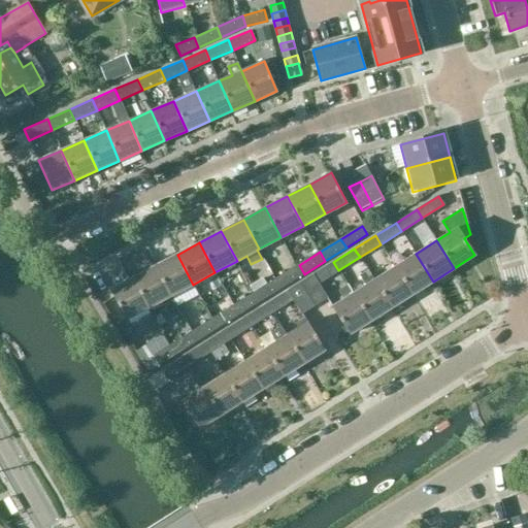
[(433,282),(416,254),(395,267),(413,294),(433,282)]
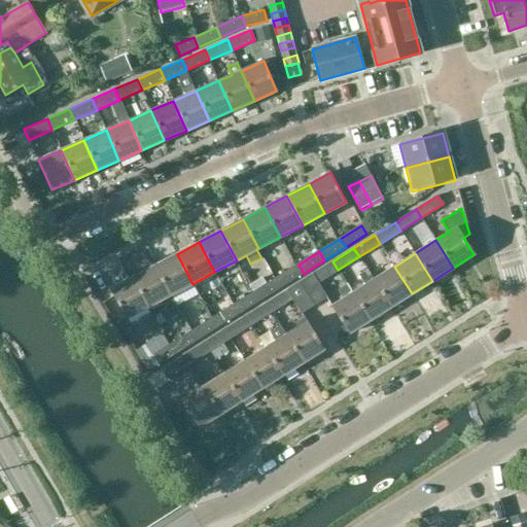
[(192,284),(177,254),(154,266),(171,295),(192,284)]
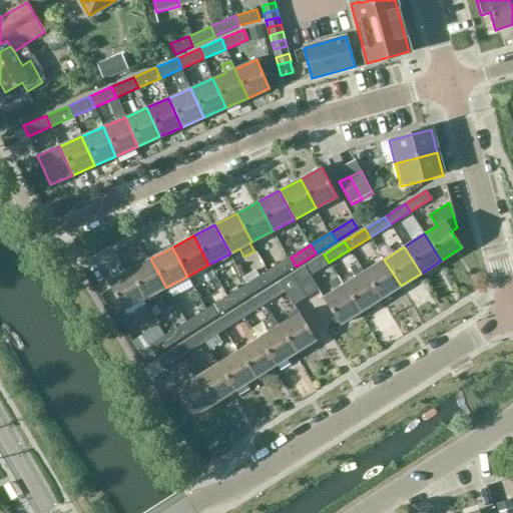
[(329,263),(324,254),(305,267),(310,275),(329,263)]
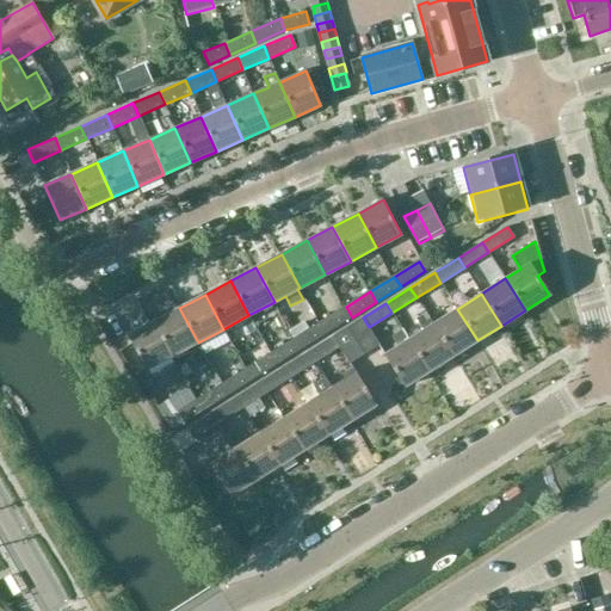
[(352,318),(346,307),(321,322),(328,333),(352,318)]
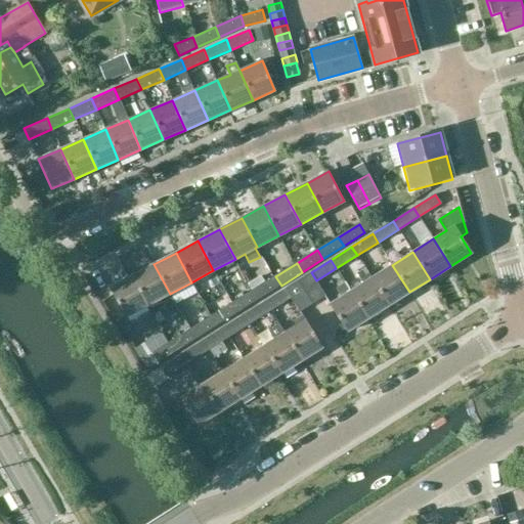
[(170,294),(154,264),(132,275),(147,305),(170,294)]
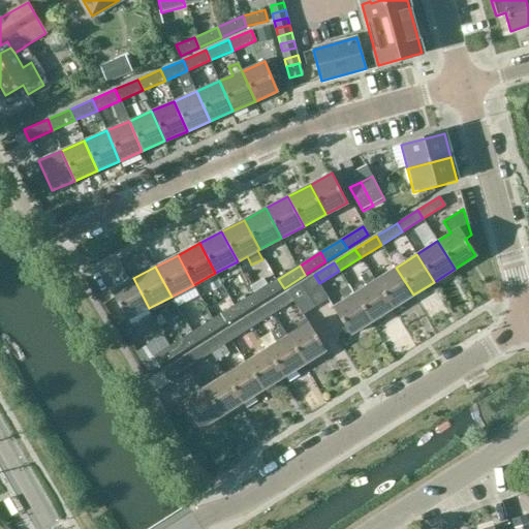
[(413,294),(396,268),(375,281),(392,308),(413,294)]
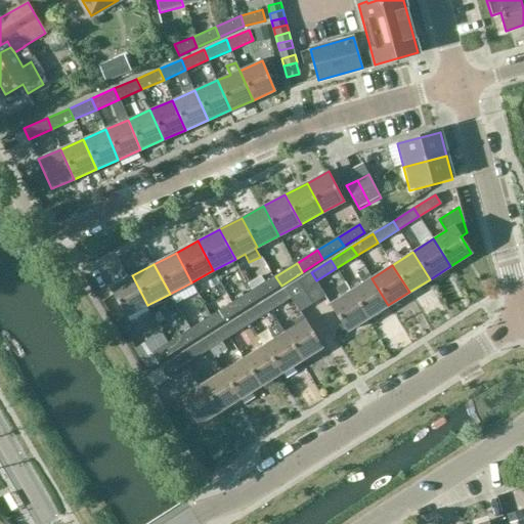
[(388,305),(372,278),(365,269),(357,274),(362,284),(350,291),(367,318),(388,305)]
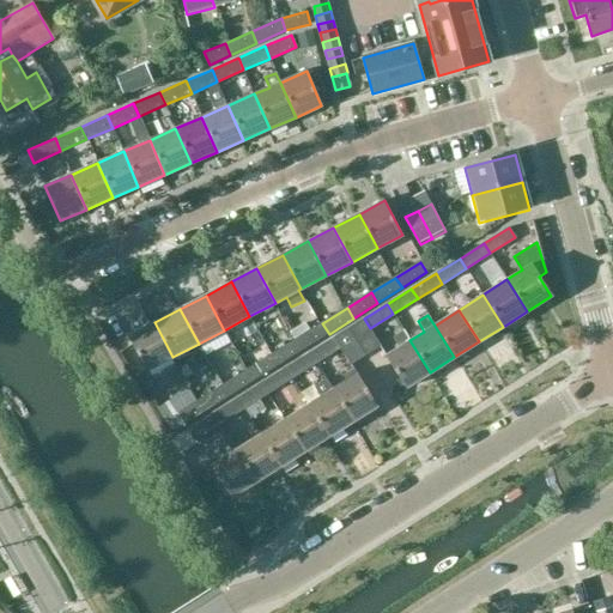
[(364,319),(349,329),(364,354),(380,346),(370,328),(364,319)]
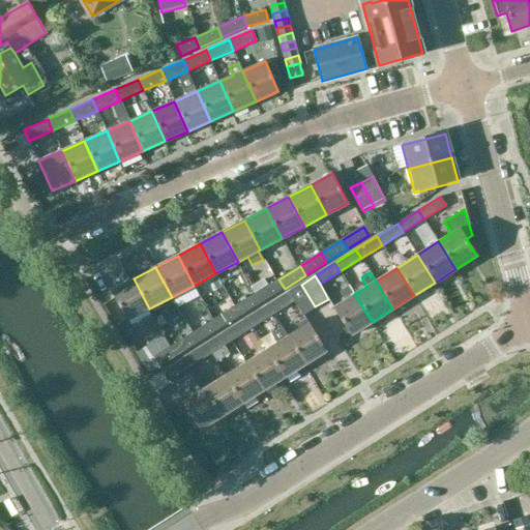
[(149,308),(134,278),(112,291),(127,321),(149,308)]
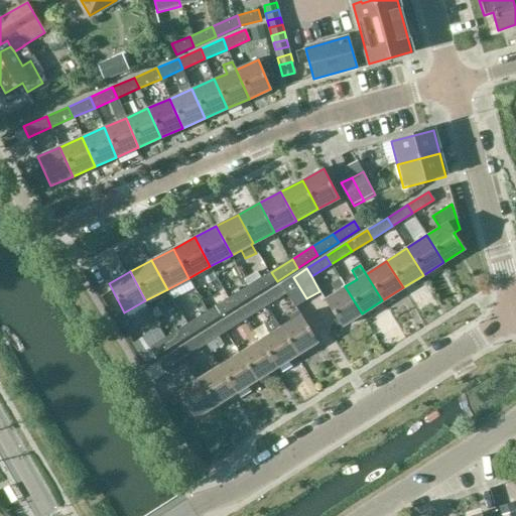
[(277,281),(271,272),(251,285),(256,294),(277,281)]
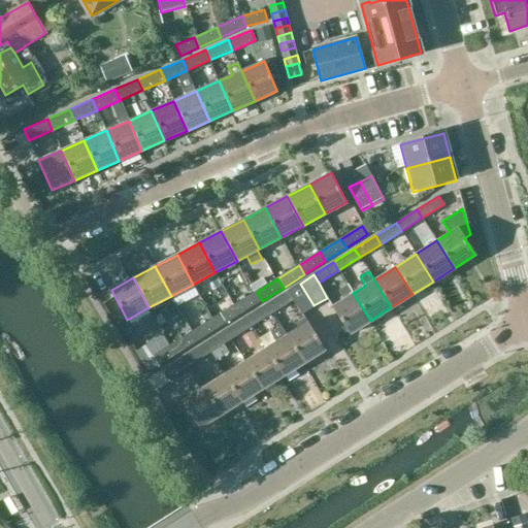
[(301,314),(314,305),(300,284),(288,291),(293,299),(301,314)]
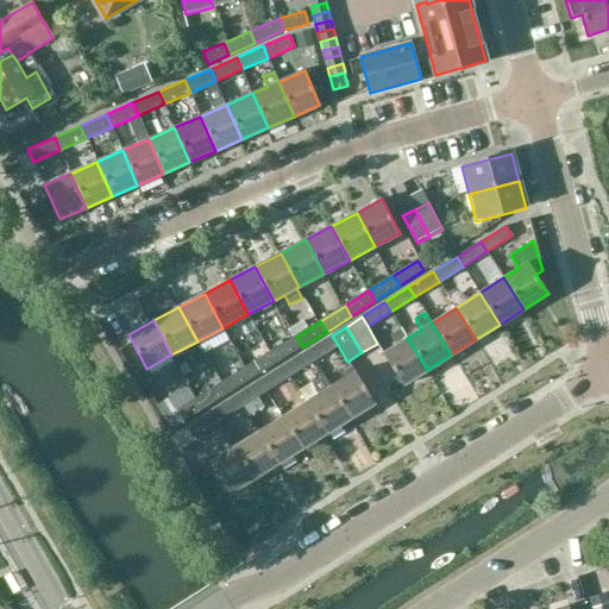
[(427,370),(407,338),(401,330),(391,336),(397,345),(383,353),(403,385),(427,370)]
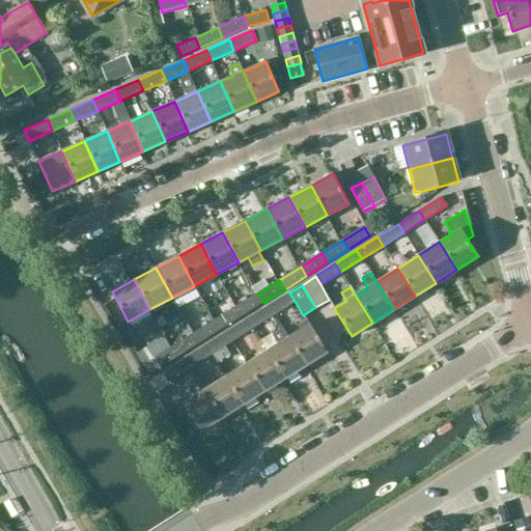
[(243,315),(263,303),(258,294),(247,301),(241,290),(235,294),(238,296),(230,300),(235,308),(236,307),(243,315)]
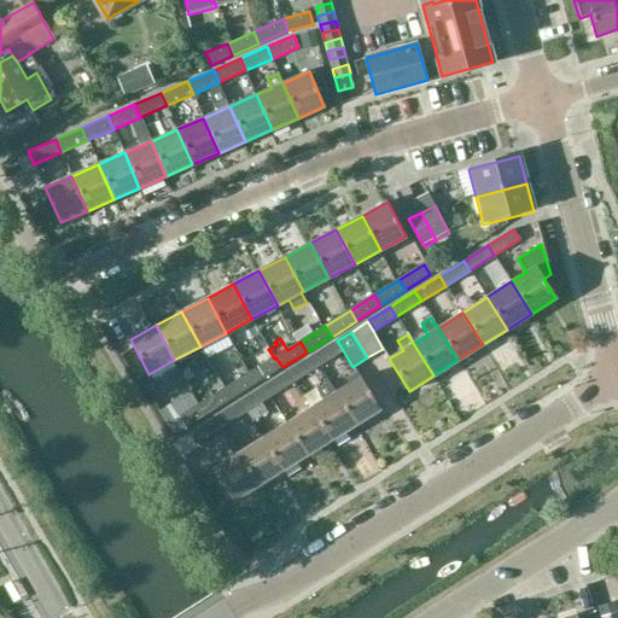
[(343,350),(337,340),(312,356),(318,366),(343,350)]
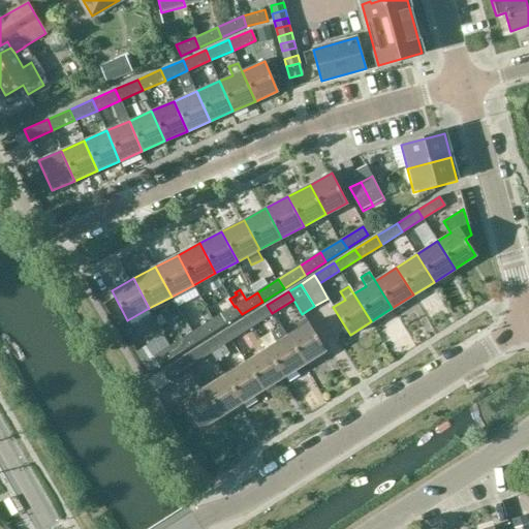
[(272,313),(267,305),(246,318),(251,327),(272,313)]
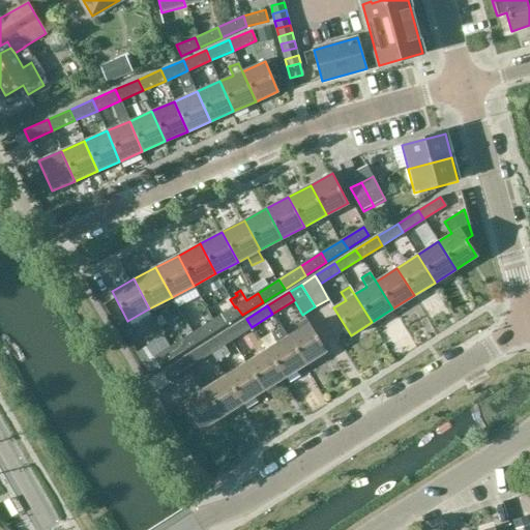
[(221,328),(242,315),(236,306),(235,307),(215,320),(221,328)]
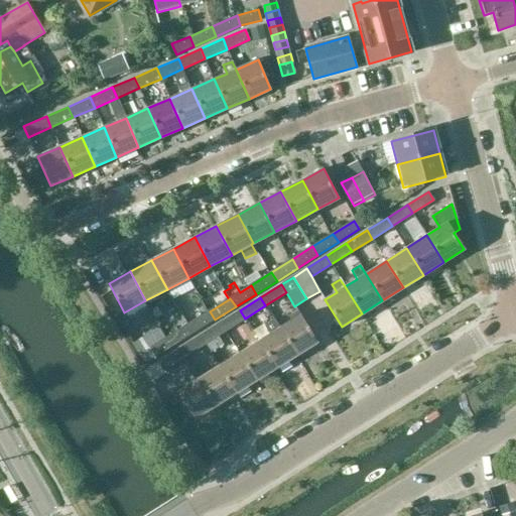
[(245,318),(240,310),(220,323),(225,332),(245,318)]
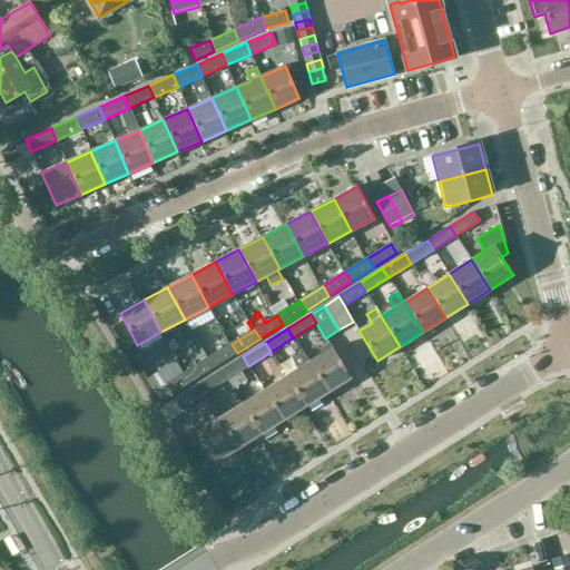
[(237,353),(232,344),(209,359),(215,367),(237,353)]
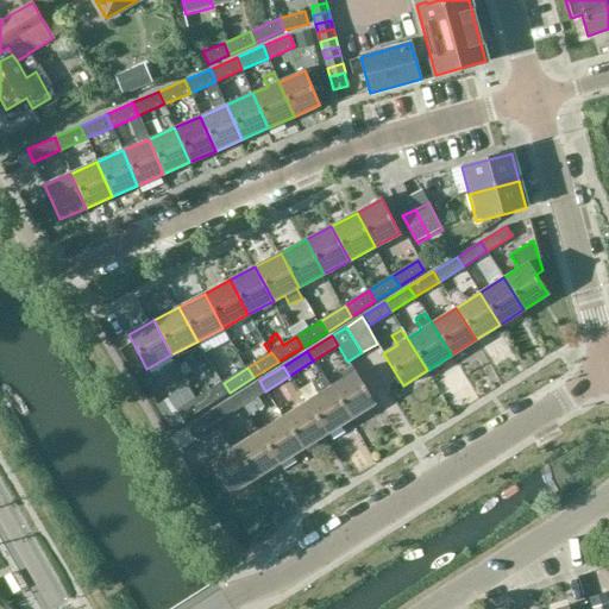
[(330,388),(350,419),(374,405),(355,372),(330,388)]
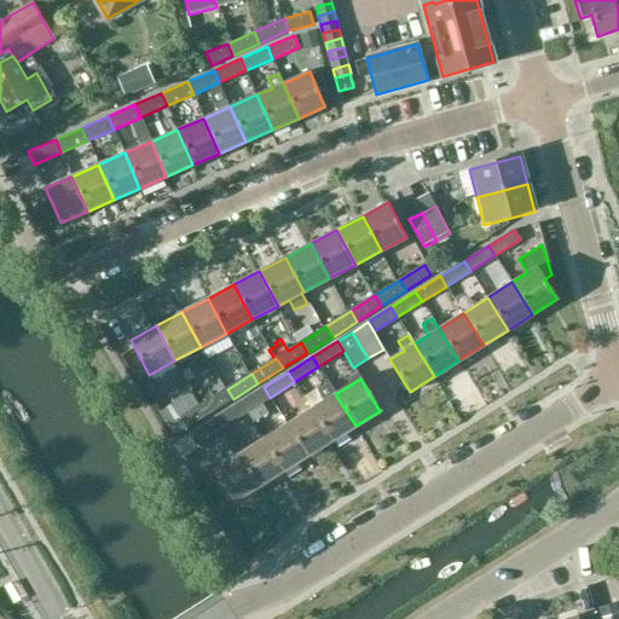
[(317,391),(324,401),(311,409),(331,441),(356,426),(335,394),(329,383),(317,391)]
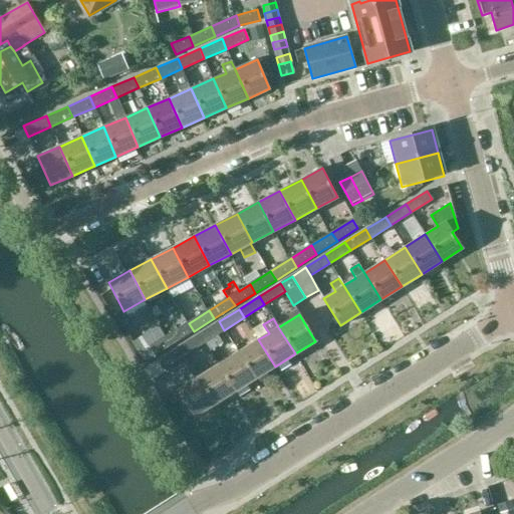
[(204,343),(205,342),(210,351),(223,343),(217,334),(224,330),(219,321),(199,334),(204,343)]
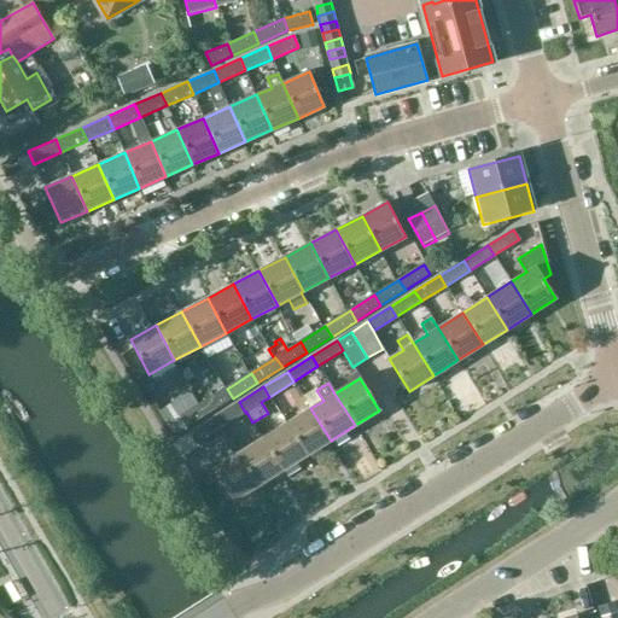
[(233,398),(227,389),(202,403),(209,414),(233,398)]
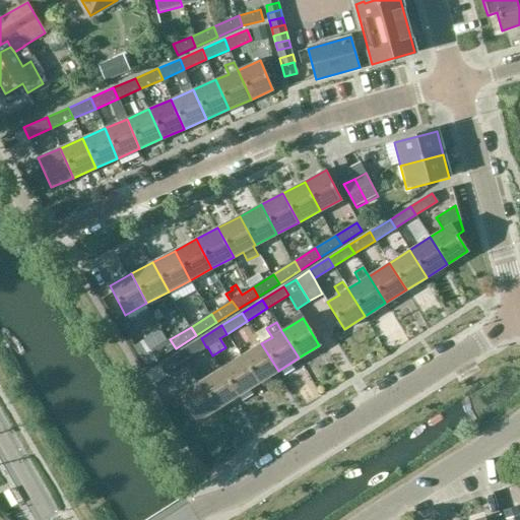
[(201,338),(180,351),(186,360),(206,347),(201,338)]
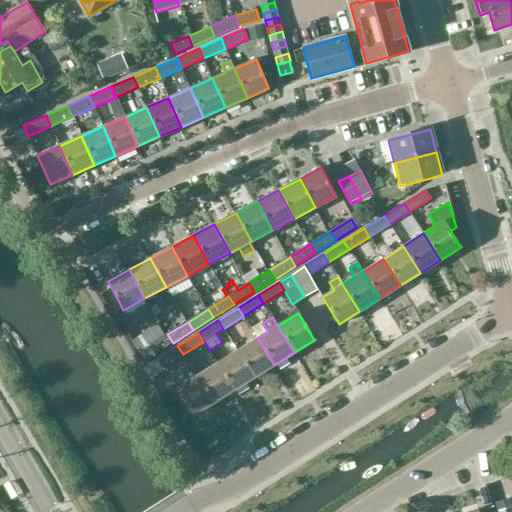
[(173,343),(167,334),(150,346),(155,354),(173,343)]
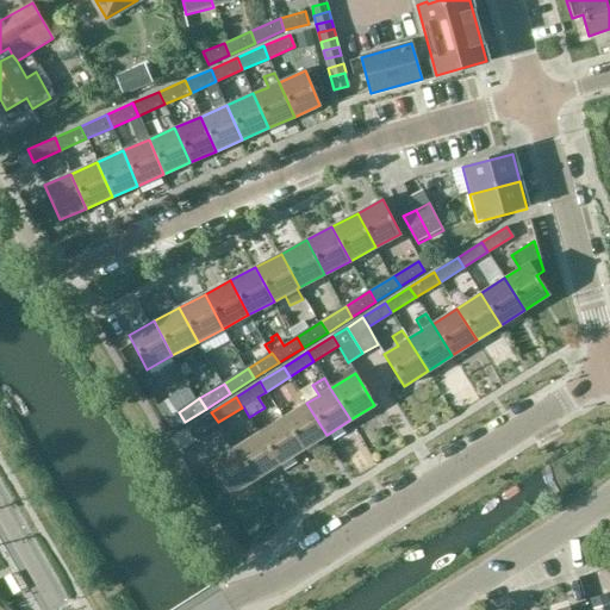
[(306,403),(282,418),(303,450),(327,435),(306,403)]
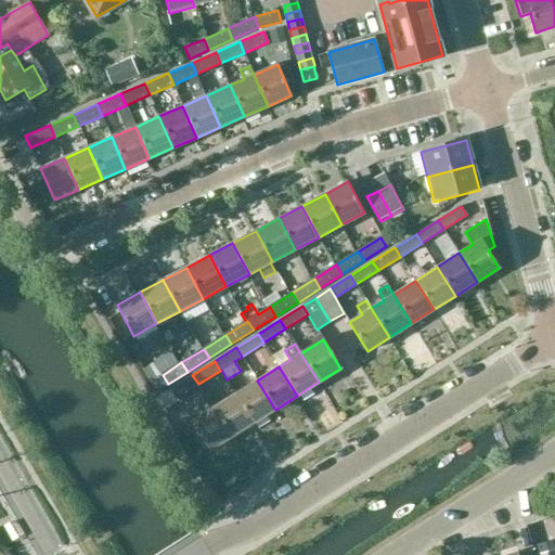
[(198,384),(192,375),(155,399),(163,412),(179,401),(178,398),(198,384)]
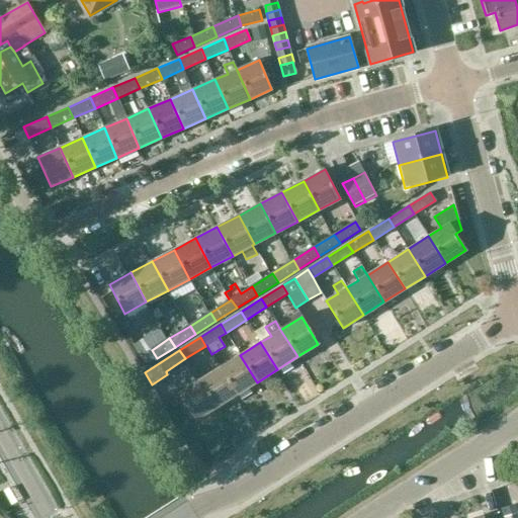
[(257,382),(240,355),(220,368),(237,395),(257,382)]
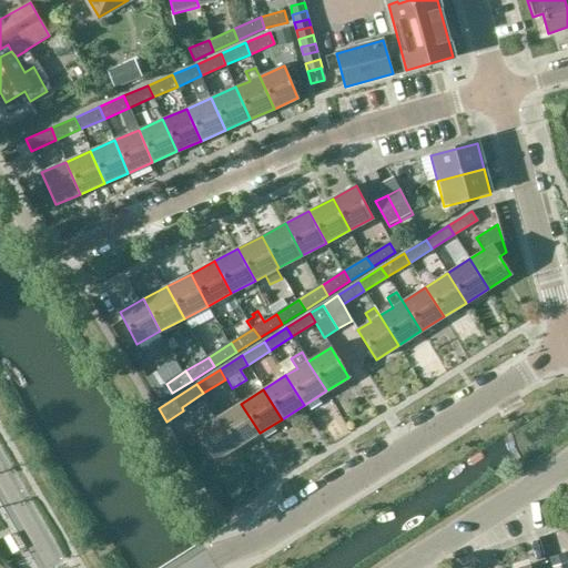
[(260,433),(241,404),(219,417),(236,447),(260,433)]
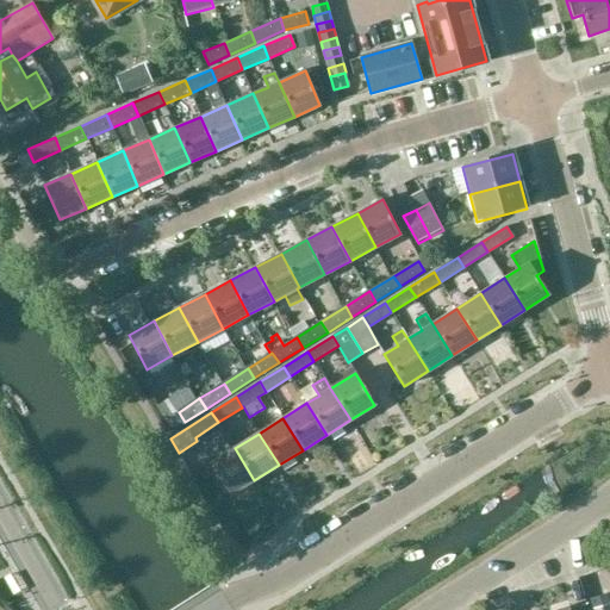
[(215,442),(223,455),(210,464),(230,496),(254,480),(235,448),(226,436),(215,442)]
